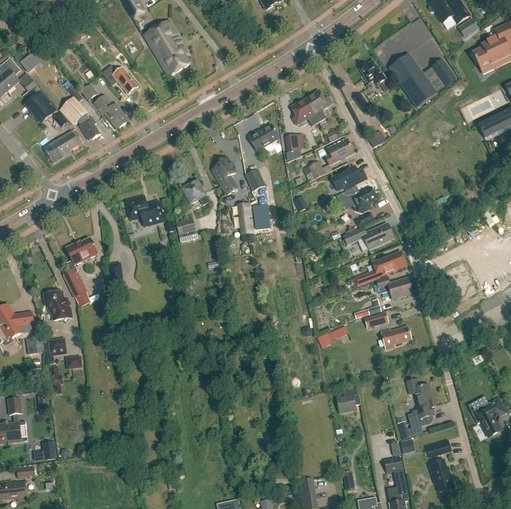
[(79,0),(84,8),(94,2),(96,0),(79,0)]
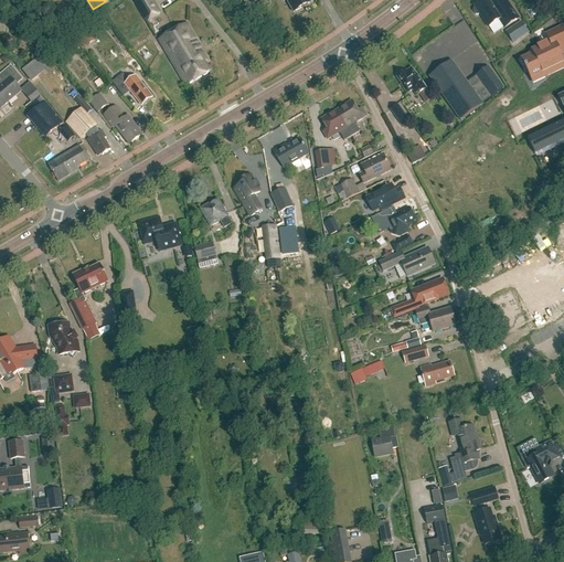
[(132,0),(145,20),(160,11),(153,0),(132,0)]
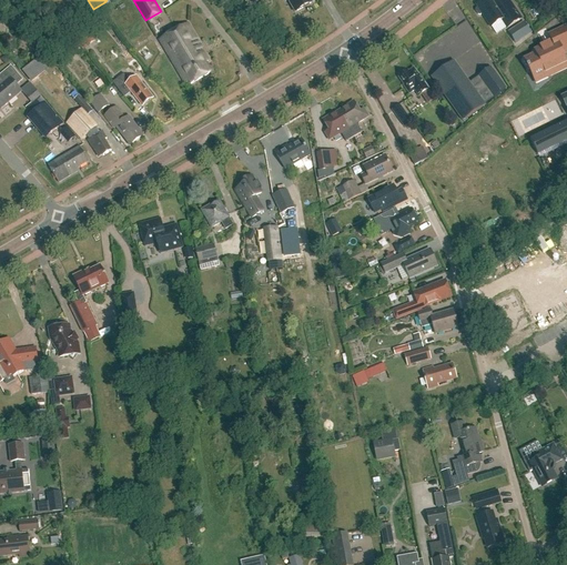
[(289,0),(294,10),(312,0),(289,0)]
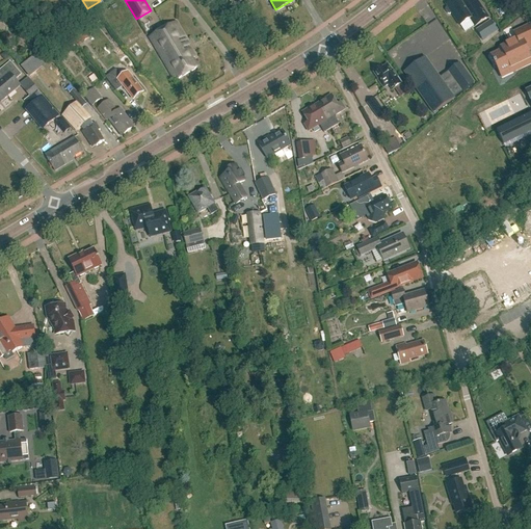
[(448,0),(445,2),(446,4),(444,5),(444,7),(446,11),(448,11),(450,10),(458,23),(468,17),(473,24),(486,15),(476,0),(448,0)]
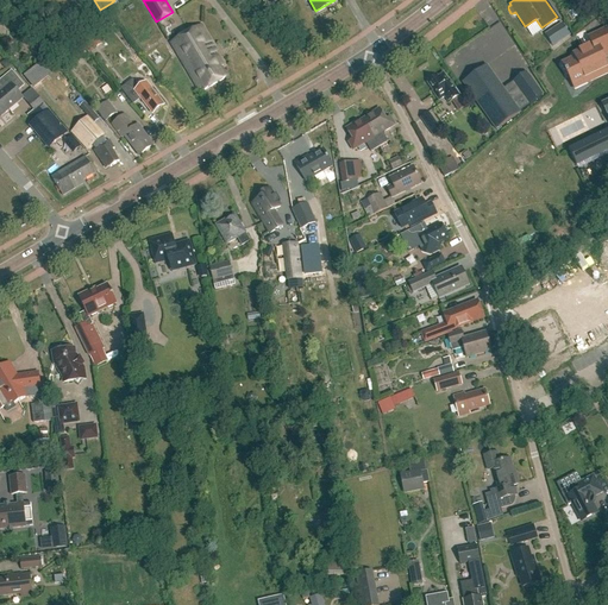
[(597,11),(607,1),(607,0),(591,0),(590,1),(597,11)]
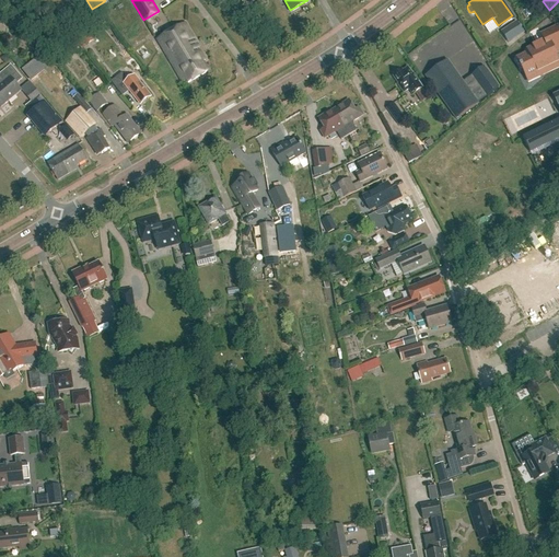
[(420,45),(456,24),(442,1),(407,22),(420,45)]
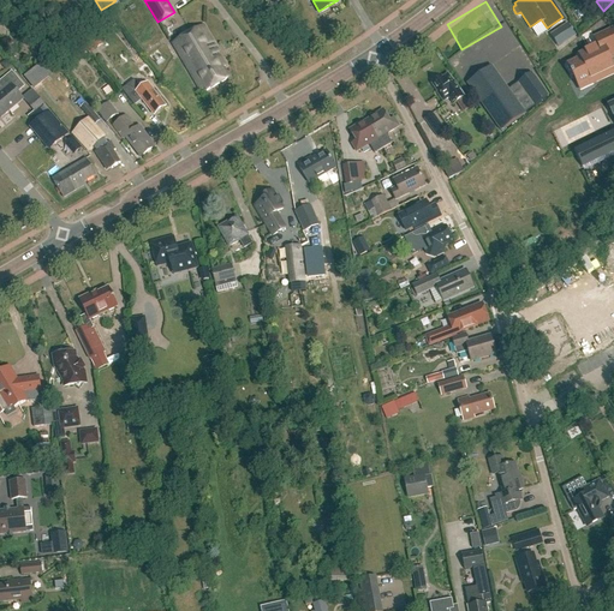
[(6,9),(0,11),(0,15),(3,23),(10,21),(6,9)]
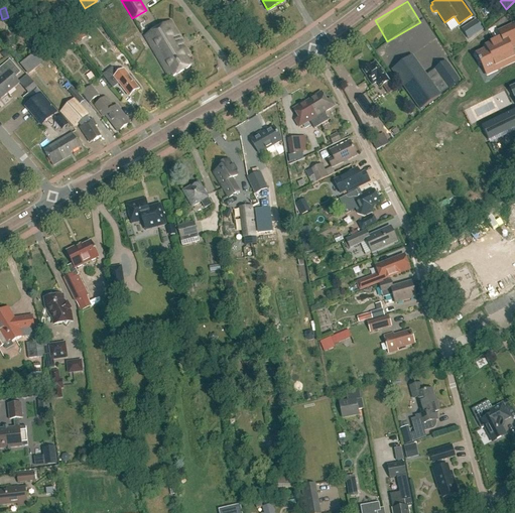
[(75,42),(86,34),(82,29),(96,18),(94,14),(79,25),(69,34),(75,42)]
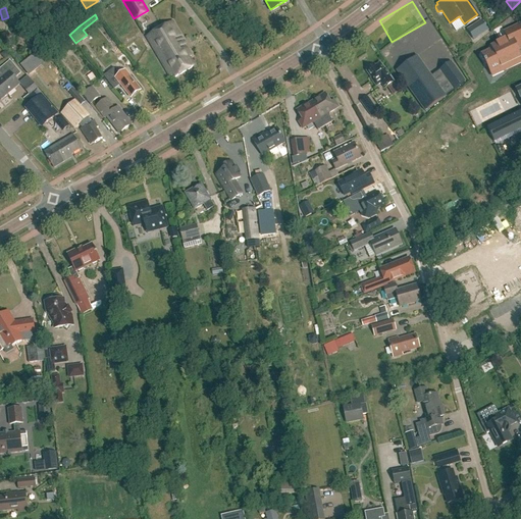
[(474,39),(482,34),(481,33),(488,28),(480,16),(466,28),(474,39)]
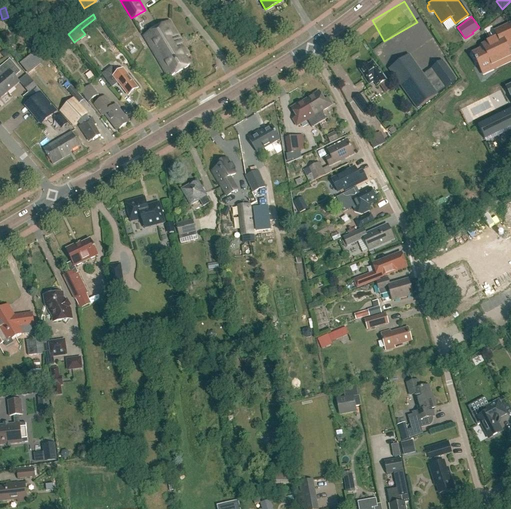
[(170,73),(179,68),(188,63),(183,54),(185,53),(181,47),(183,46),(167,19),(142,34),(165,72),(168,70),(170,73)]
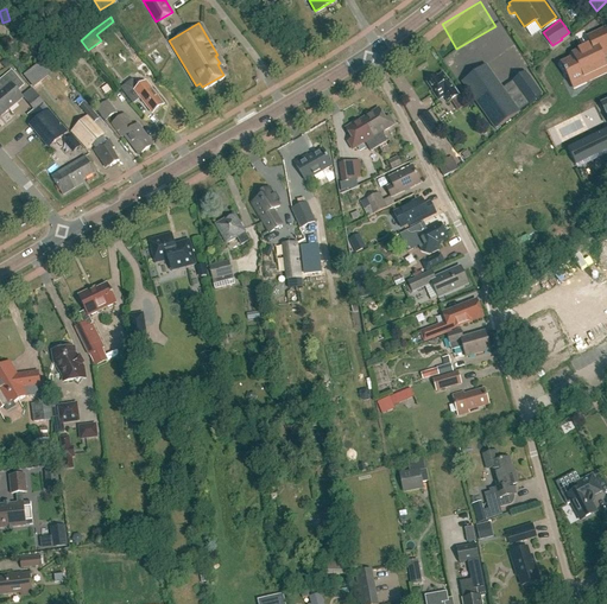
[(571,55),(558,61),(567,77),(580,70),(583,77),(606,65),(595,44),(600,42),(602,48),(606,44),(606,33),(602,25),(585,35),(588,42),(570,51),(571,55)]
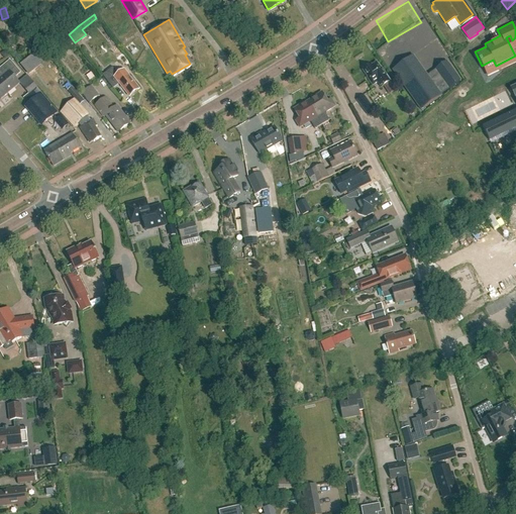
[(425,73),(412,54),(392,68),(420,107),(440,93),(439,92),(459,78),(445,59),(425,73)]
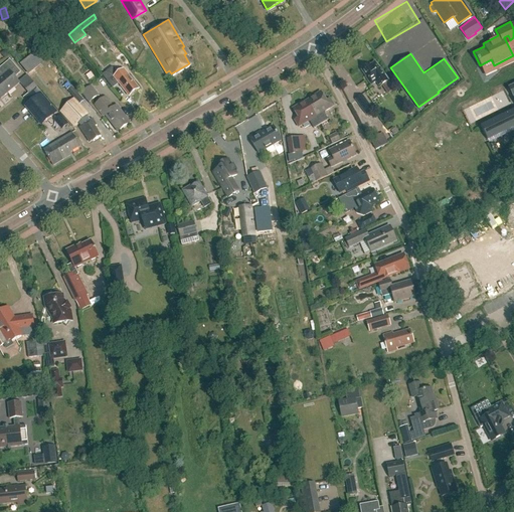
[(23,65),(29,62),(25,56),(19,60),(23,65)]
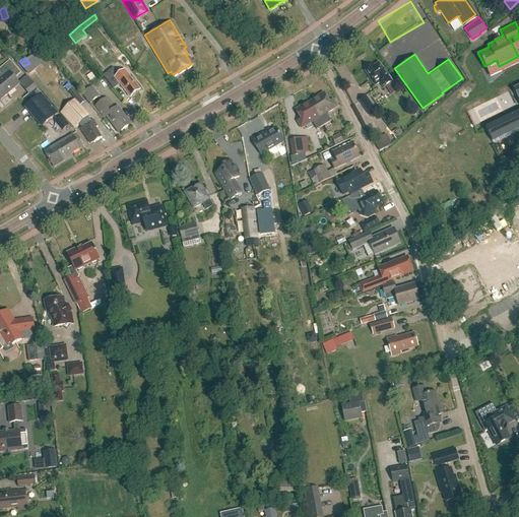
[(0,97),(18,81),(13,76),(19,70),(16,67),(9,58),(0,64),(0,69),(3,73),(0,75),(0,97)]
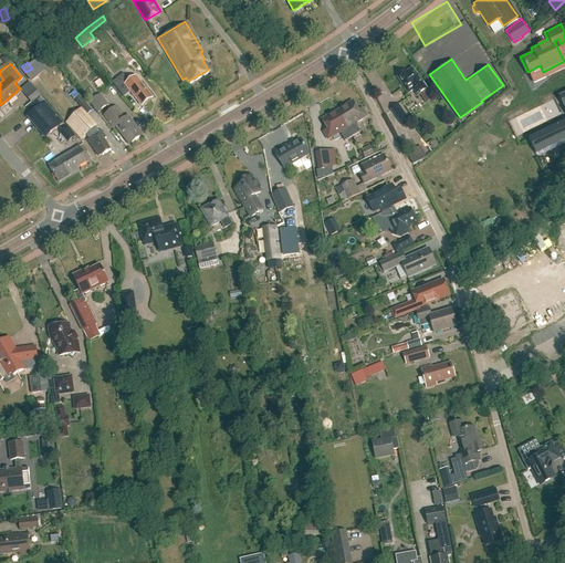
[(415,72),(411,65),(406,70),(405,69),(404,70),(404,69),(401,69),(397,71),(397,73),(398,74),(397,74),(404,84),(403,85),(407,91),(411,87),(416,93),(427,86),(416,71),(415,72)]
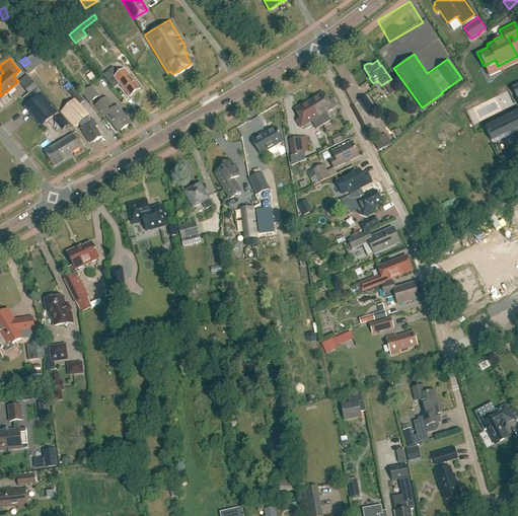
[(118,71),(113,65),(102,73),(113,86),(119,81),(129,94),(138,87),(128,74),(123,67),(118,71)]
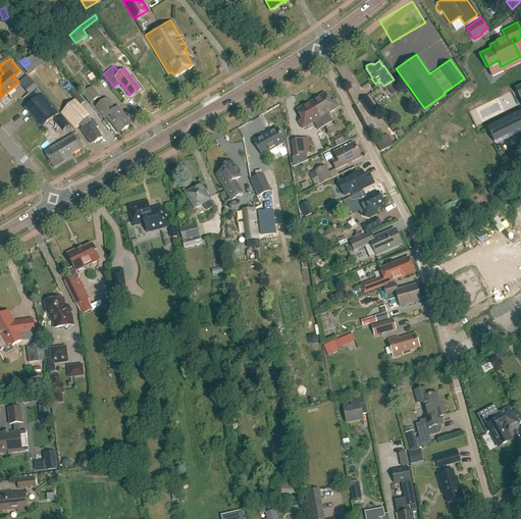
[(29,92),(37,86),(31,79),(22,86),(29,92)]
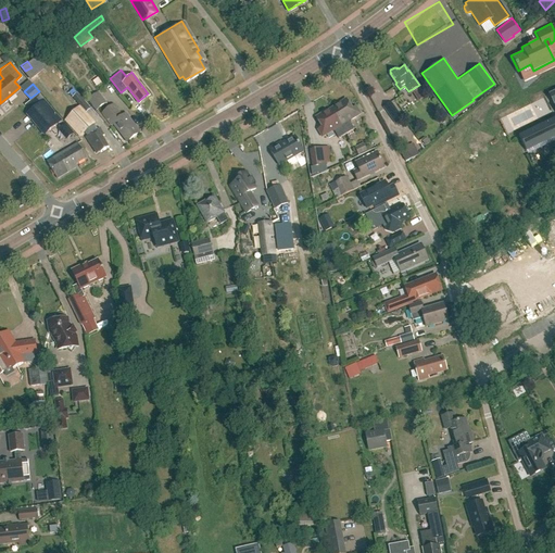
[(74,86),(68,90),(72,95),(77,90),(74,86)]
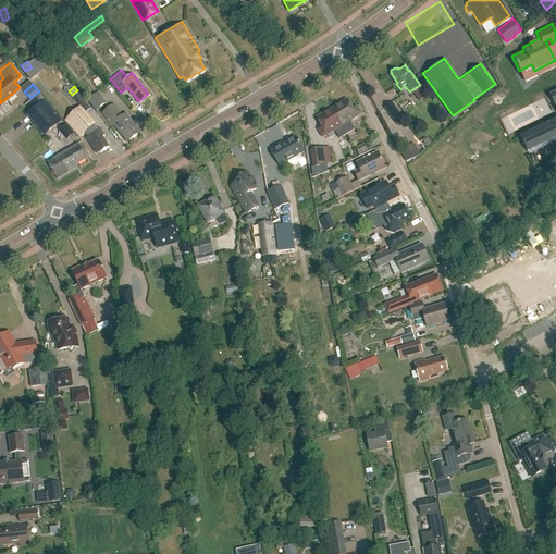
[(89,106),(102,99),(97,87),(83,94),(89,106)]
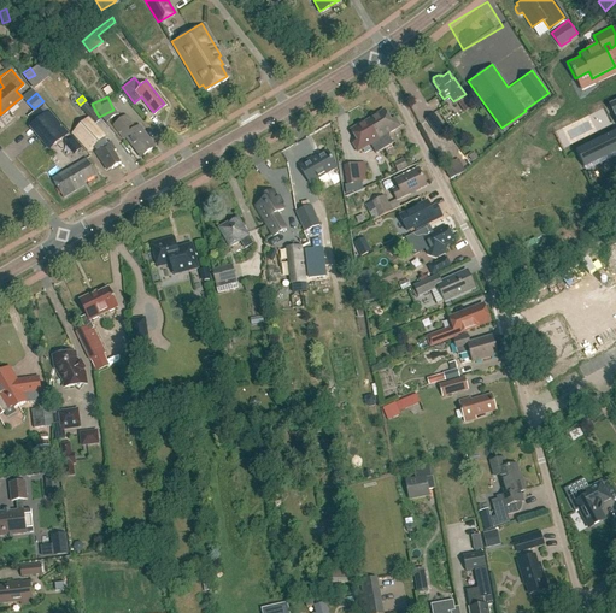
[(615,98),(608,102),(615,119),(615,128),(575,149),(584,165),(615,147),(615,98)]
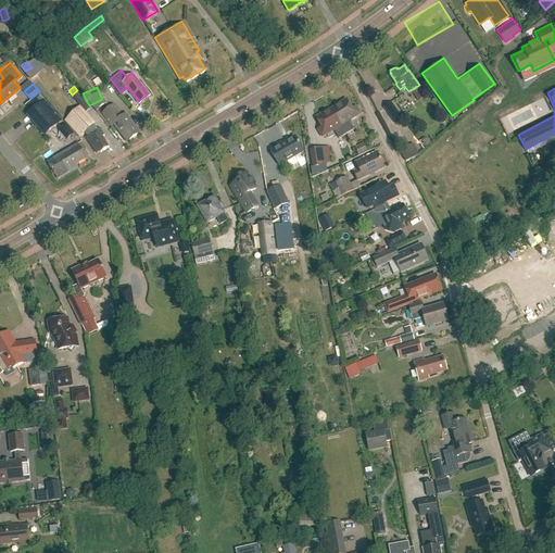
[(79,103),(85,99),(77,90),(72,95),(79,103)]
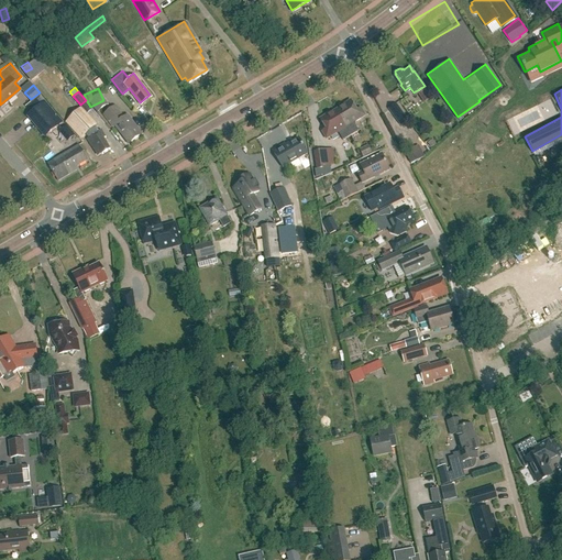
[(334,108),(350,133),(357,129),(354,122),(352,122),(353,118),(354,119),(364,113),(360,106),(355,108),(350,98),(342,102),(343,102),(334,108)]
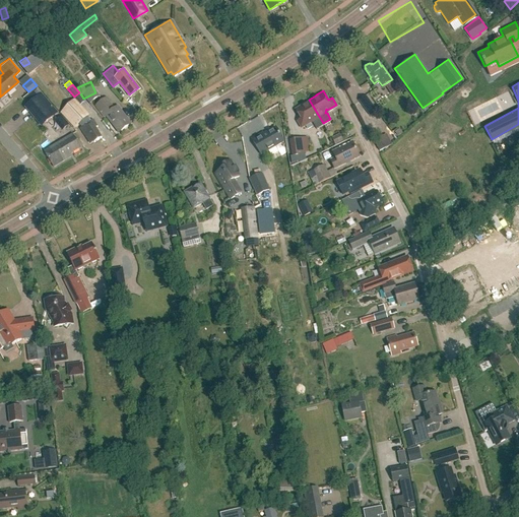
[(22,99),(26,104),(34,97),(29,92),(22,99)]
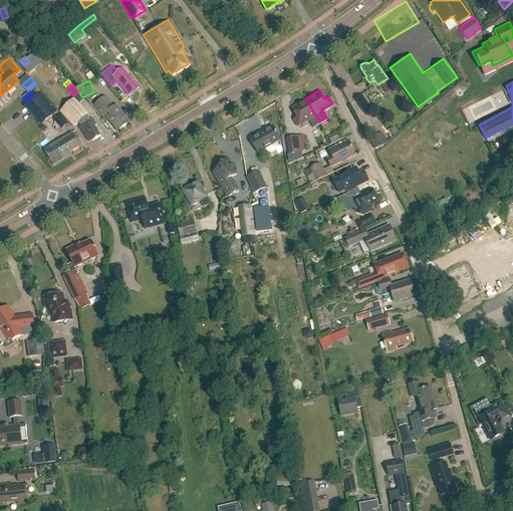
[(364,112),(370,107),(360,92),(354,97),(364,112)]
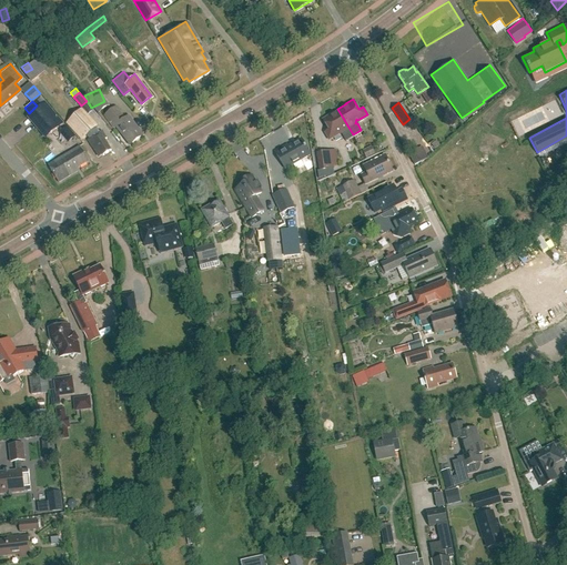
[(123,117),(114,104),(102,113),(112,127),(114,124),(129,142),(141,133),(140,131),(127,114),(123,117)]
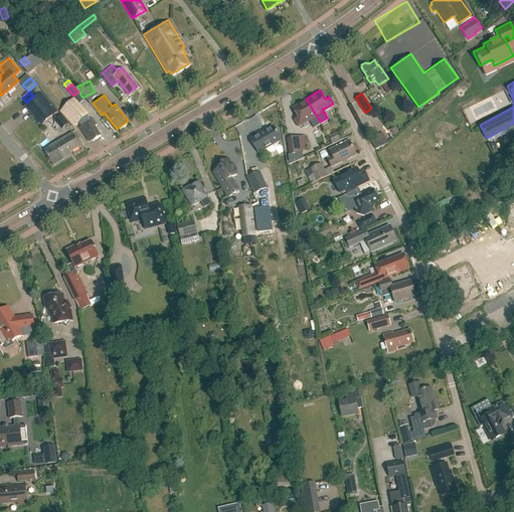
[(313,126),(320,122),(306,99),(298,103),(292,107),(298,116),(294,118),(298,125),(306,120),(307,118),(310,119),(309,121),(313,126)]
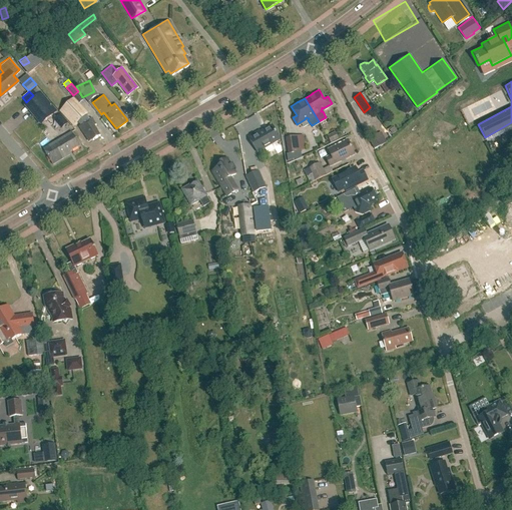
[(43,119),(56,109),(47,99),(35,109),(43,119)]
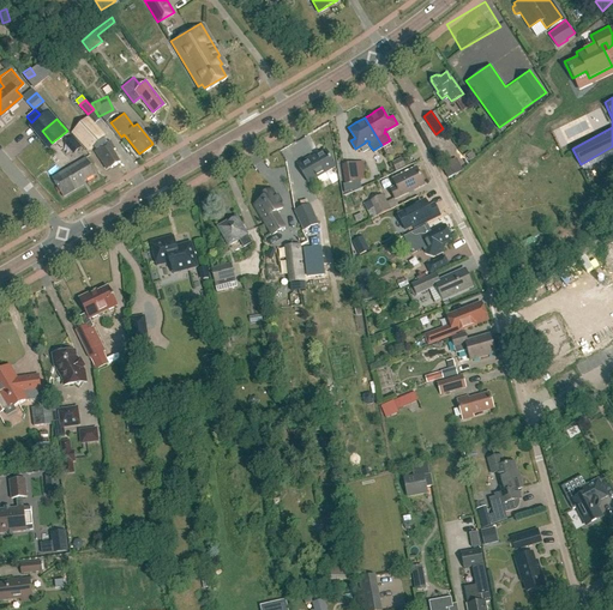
[(109,165),(119,161),(110,149),(113,148),(108,139),(92,149),(104,167),(109,164),(109,165)]
